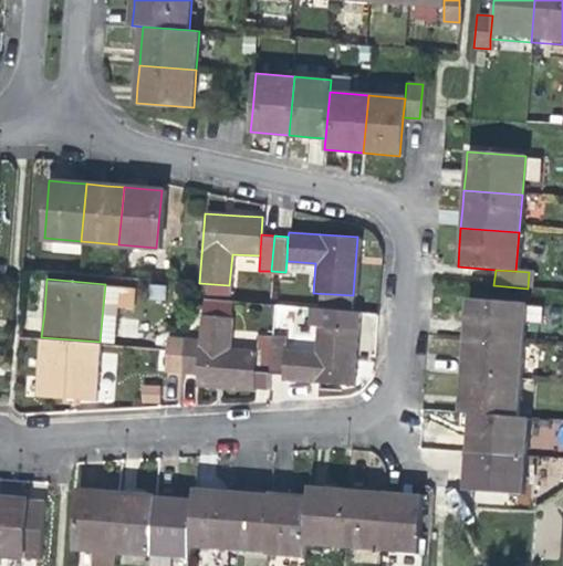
[(201,314),(228,316),(229,301),(204,299),(201,314)]
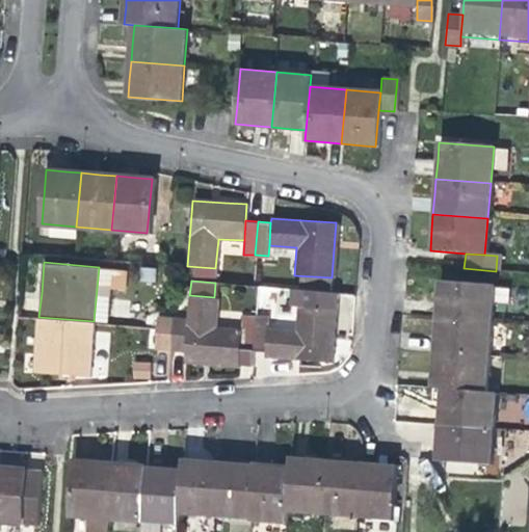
[(491,323),(494,288),(439,284),(438,302),(435,318),(491,323)]
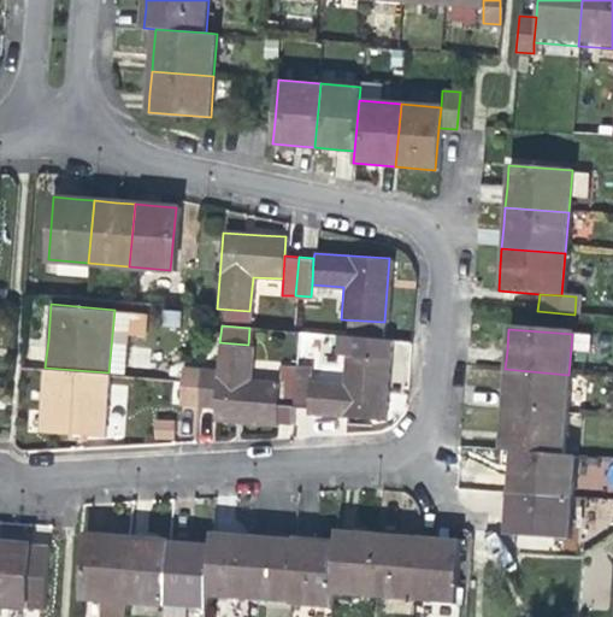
[(252,345),(248,345),(219,342),(218,370),(214,405),(213,418),(249,422),(276,423),(277,403),(280,365),(251,363),(252,345)]
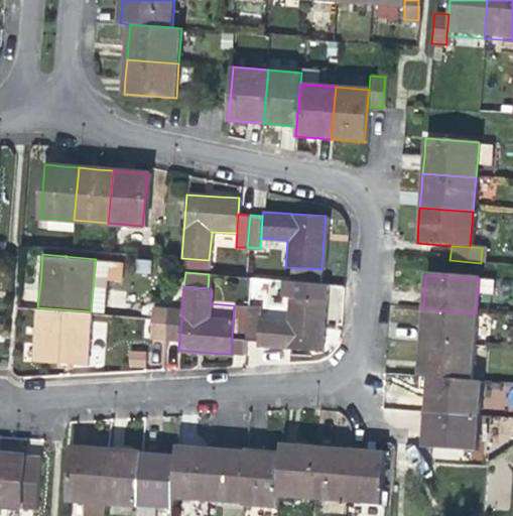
[(286,321),(258,318),(256,339),(256,345),(321,350),(324,320),(326,297),(289,294),(286,321)]
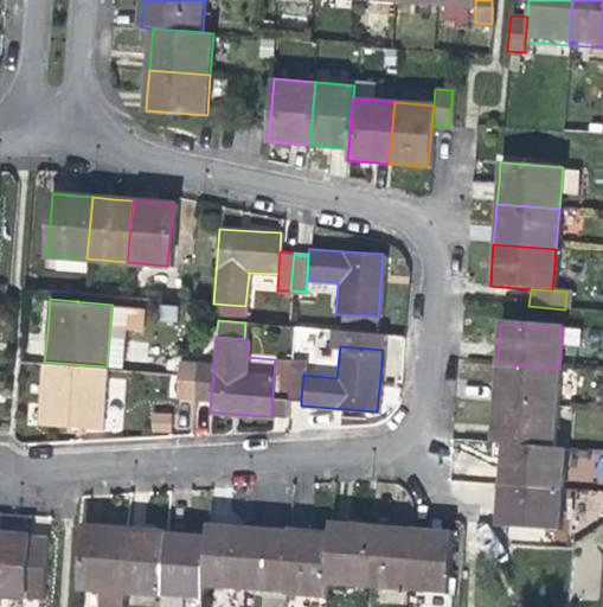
[(290,360),(275,359),(273,396),(288,397),(290,360)]
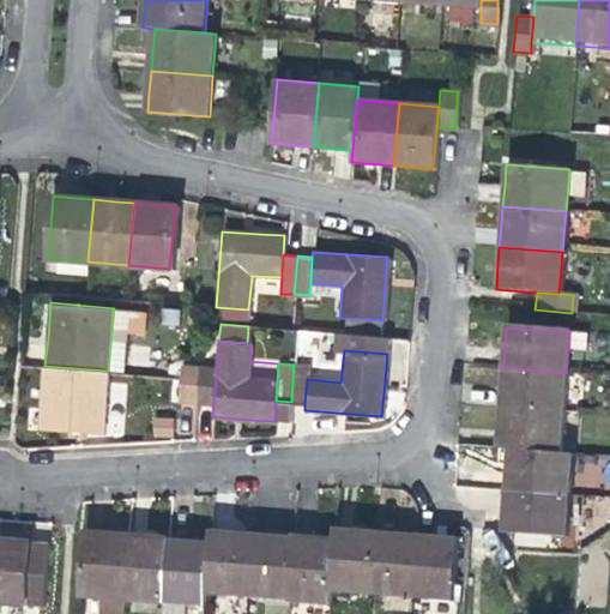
[(291,402),(305,403),(307,379),(308,366),(294,365),(291,402)]
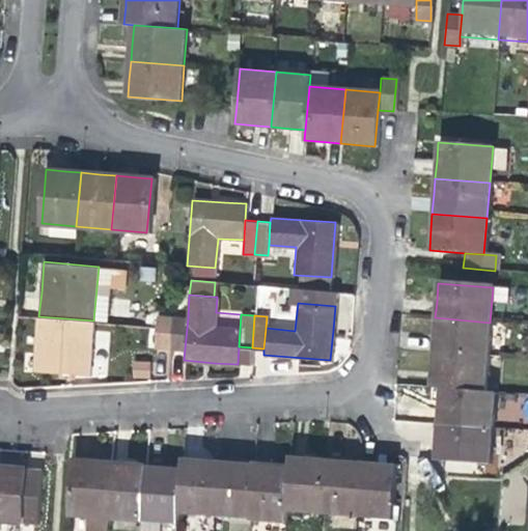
[(88,375),(93,320),(38,316),(33,370),(62,373),(88,375)]
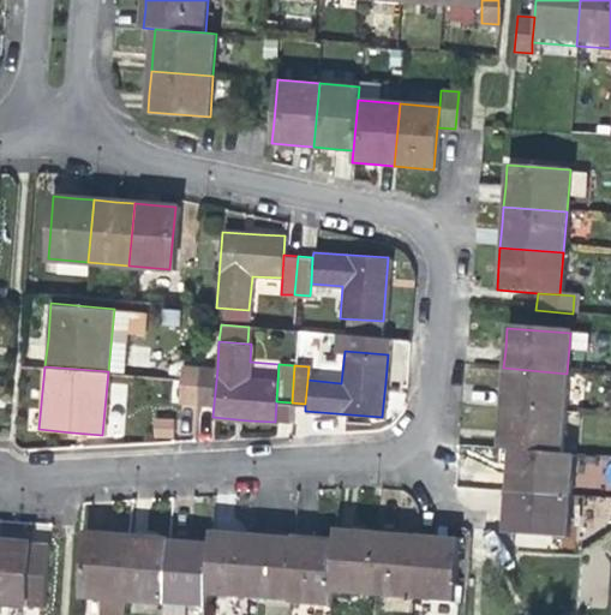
[(201,368),(180,366),(179,378),(177,401),(197,402),(201,368)]
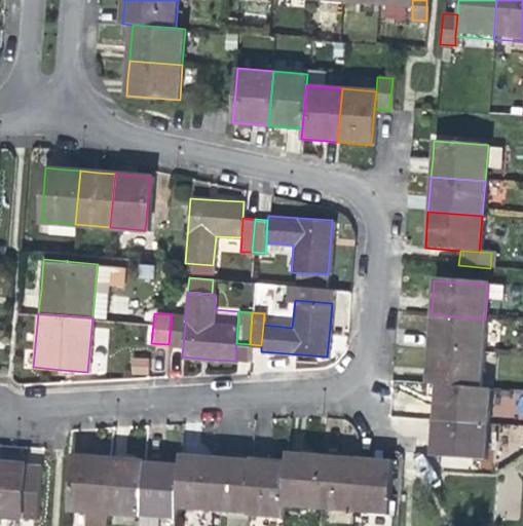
[(186,315),(172,314),(169,344),(183,345),(186,315)]
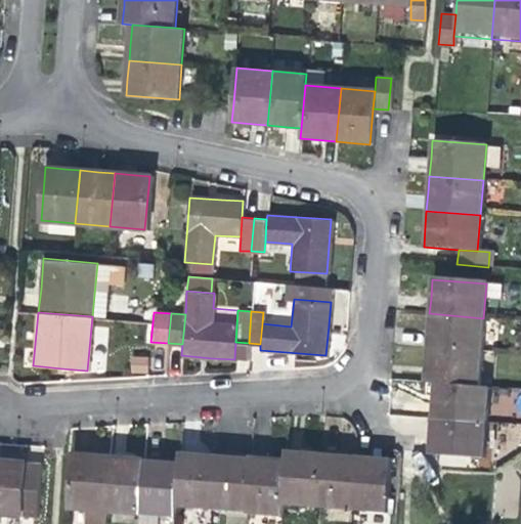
[(480,352),(483,318),(429,313),(428,333),(426,348),(480,352)]
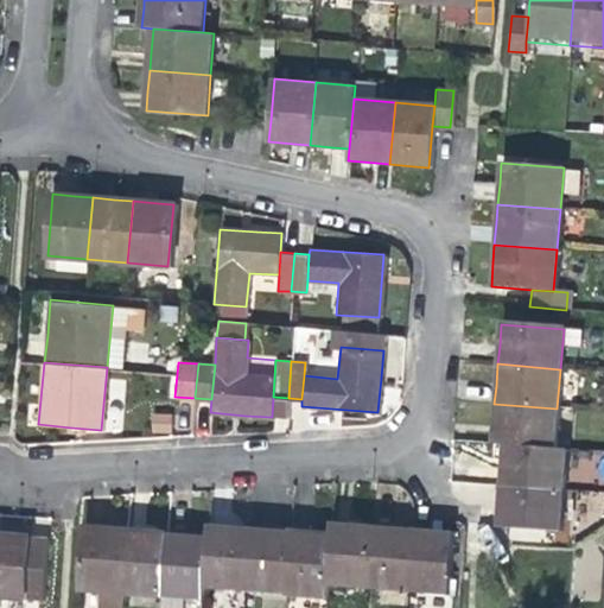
[(553,450),(557,409),(494,404),(493,422),(490,445),(502,445),(553,450)]
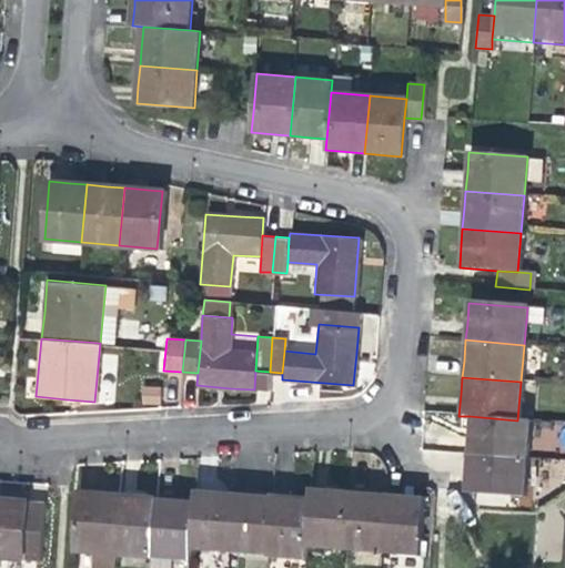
[(157,404),(158,386),(139,386),(138,404),(157,404)]
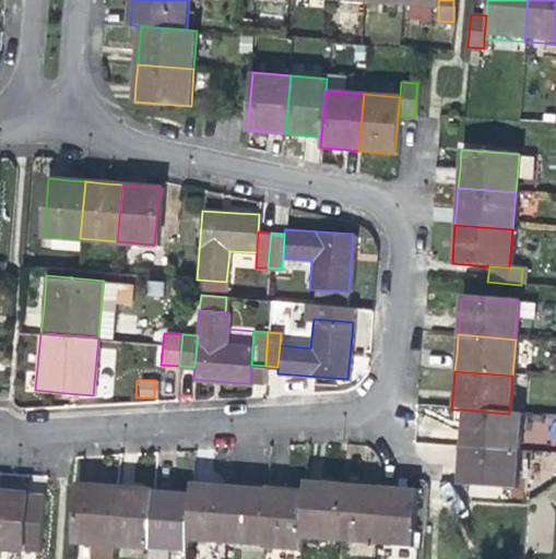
[(518,450),(520,415),(509,414),(462,409),(461,429),(459,444),(518,450)]
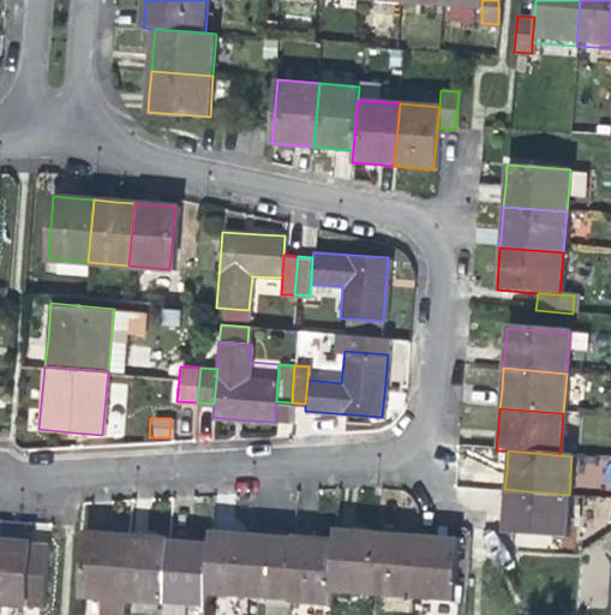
[(564,536),(569,495),(504,489),(503,508),(501,531),(513,532),(564,536)]
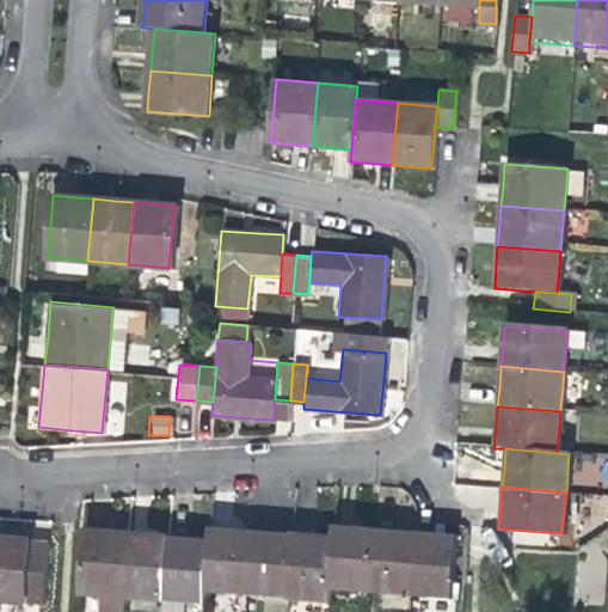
[(367,592),(373,528),(360,527),(332,525),(331,538),(326,588),(367,592)]
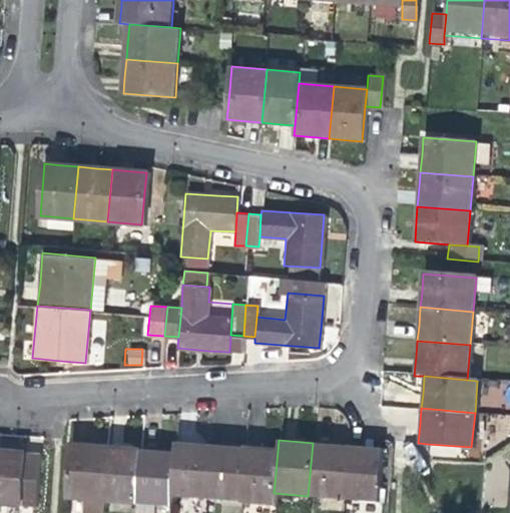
[(204,497),(209,445),(195,443),(173,441),(172,452),(168,494),(204,497)]
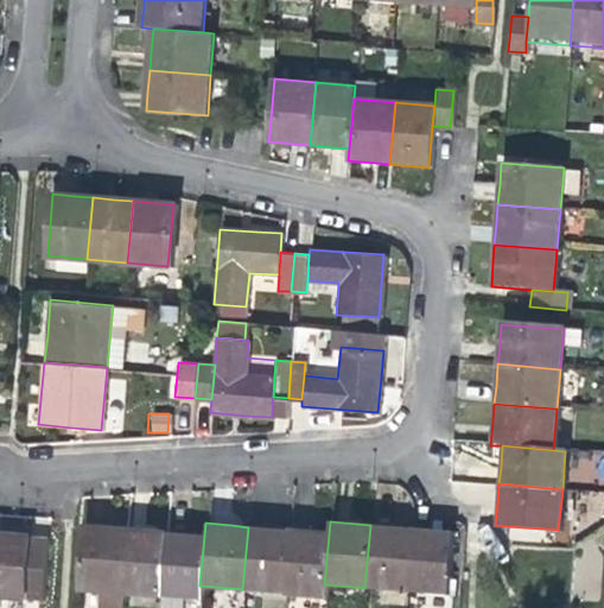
[(119,590),(125,529),(107,526),(83,524),(77,587),(119,590)]
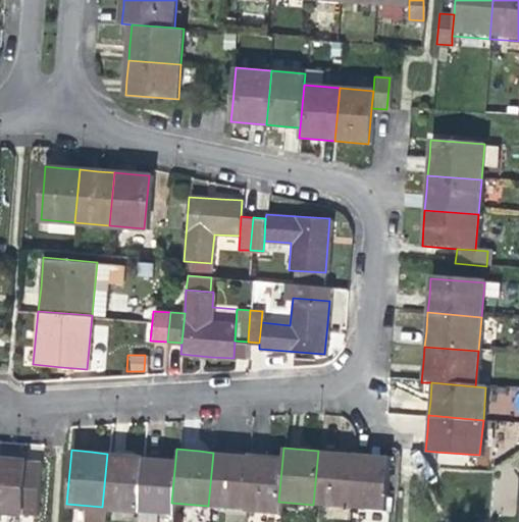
[(349,508),(354,454),(339,453),(318,451),(313,505),(349,508)]
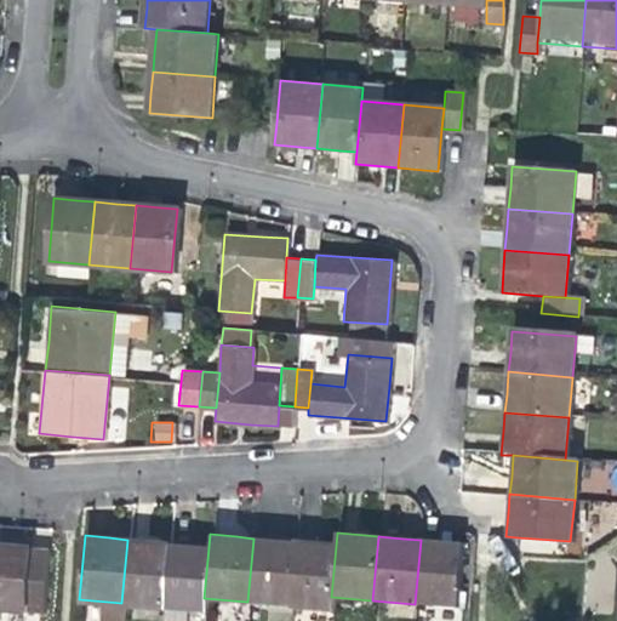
[(287,605),(293,542),(278,540),(253,539),(247,602),(287,605)]
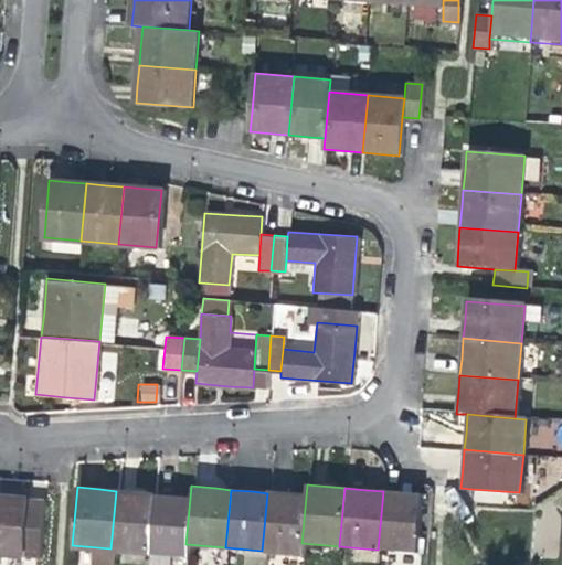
[(148,553),(154,494),(139,493),(116,491),(110,548),(148,553)]
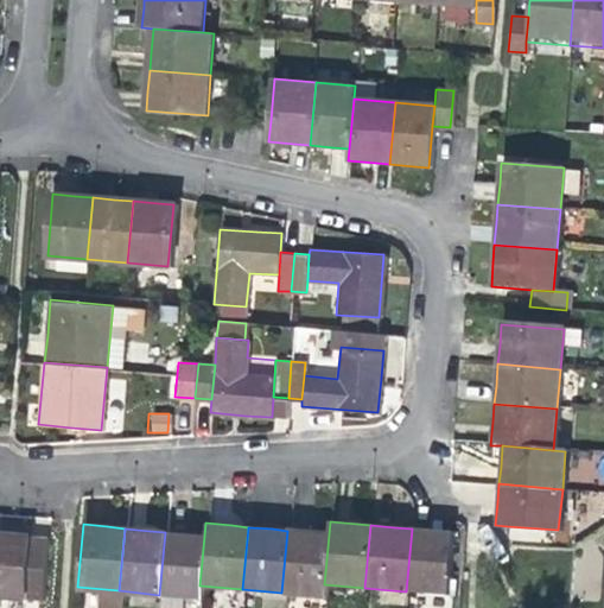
[(445,595),(451,532),(432,531),(412,529),(406,591),(445,595)]
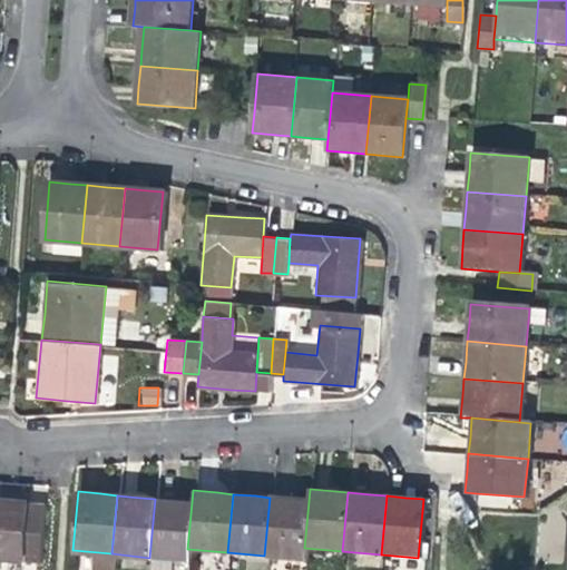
[(304,548),(309,501),(292,499),(270,498),(264,556),(303,559),(304,548)]
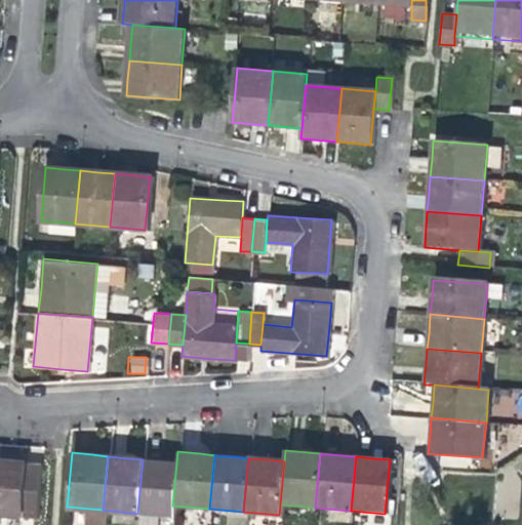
[(18,461),(0,459),(0,514),(36,518),(40,463),(18,461)]
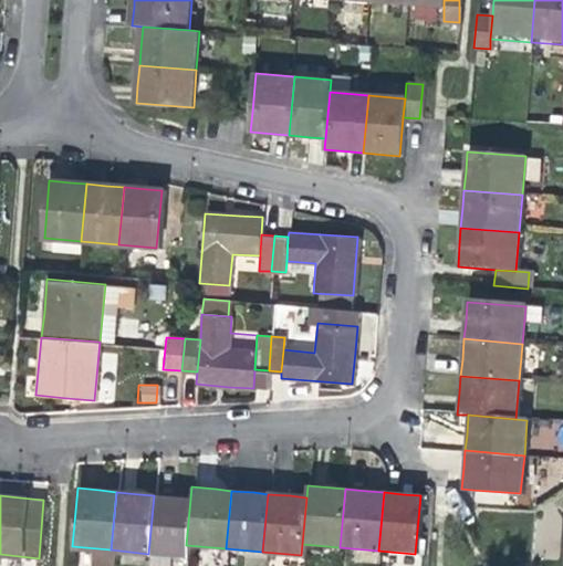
[(186,545),(190,499),(177,498),(154,495),(148,554),(185,557),(186,545)]
